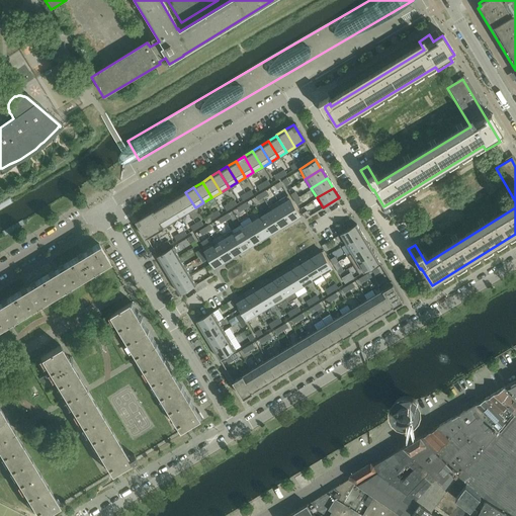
[(195,207),(185,192),(177,197),(187,213),(195,207)]
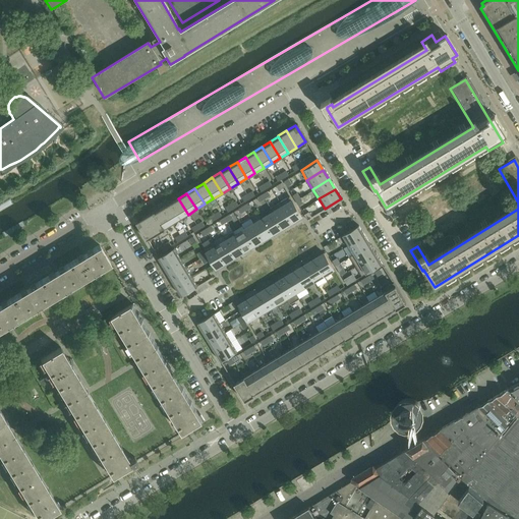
[(188,215),(178,198),(170,204),(180,220),(188,215)]
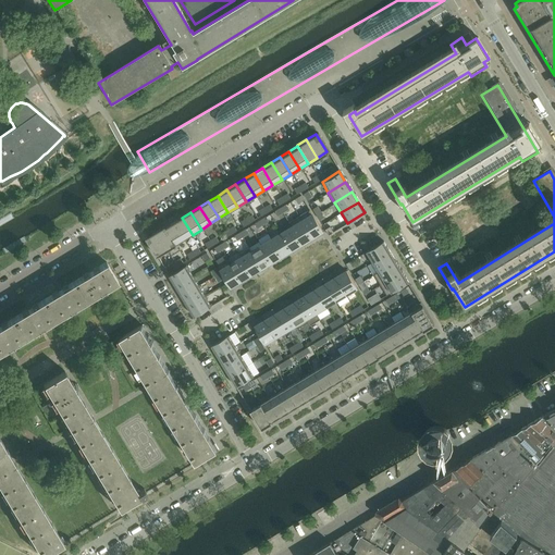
[(310,214),(299,221),(310,238),(321,232),(310,214)]
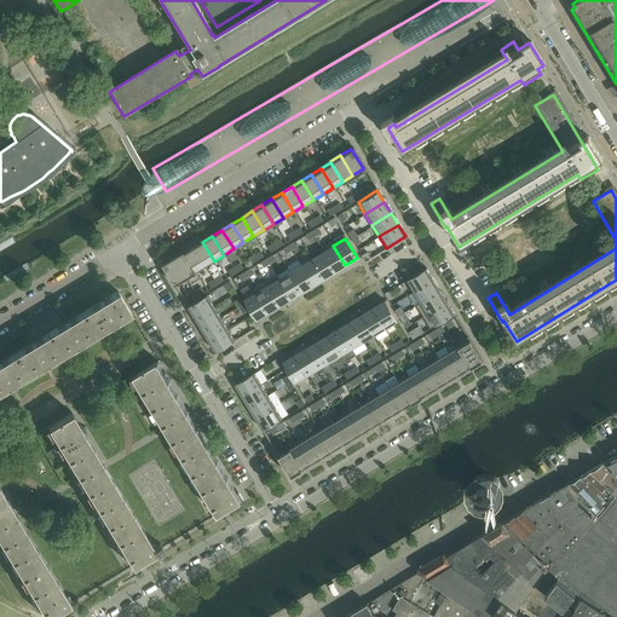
[(214,261),(202,242),(192,248),(203,267),(214,261)]
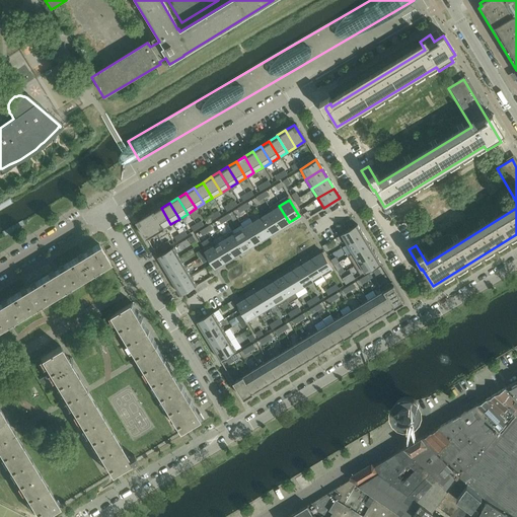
[(279,206),(270,212),(280,228),(289,222),(279,206)]
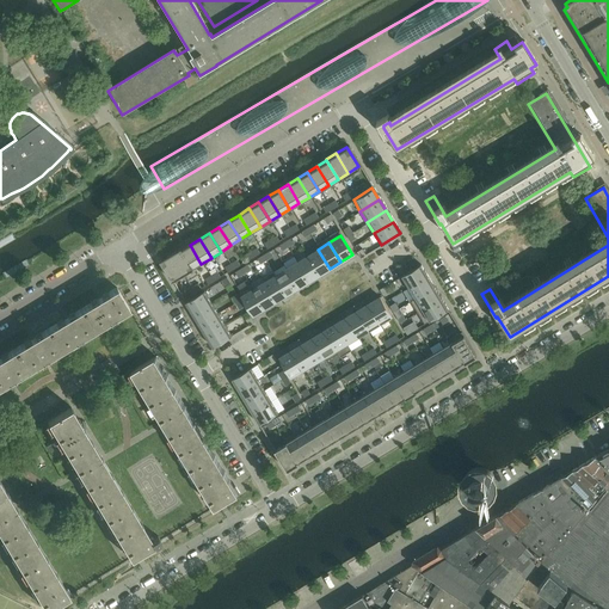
[(201,264),(190,245),(179,251),(191,270),(201,264)]
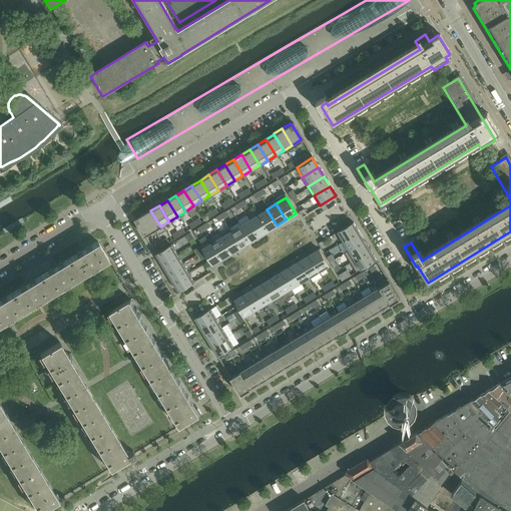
[(150,209),(142,214),(152,231),(160,226),(150,210),(150,209)]
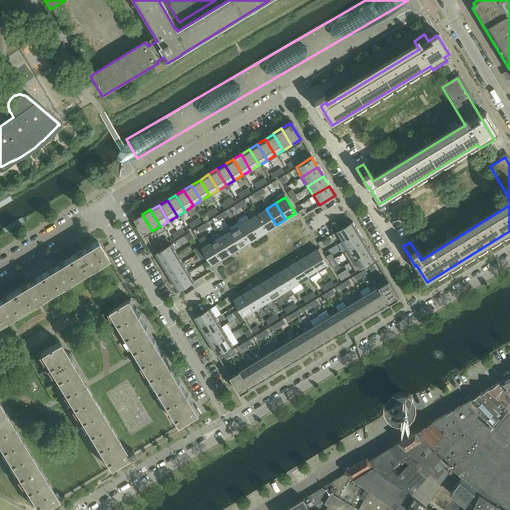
[(266,209),(257,215),(267,230),(276,225),(266,209)]
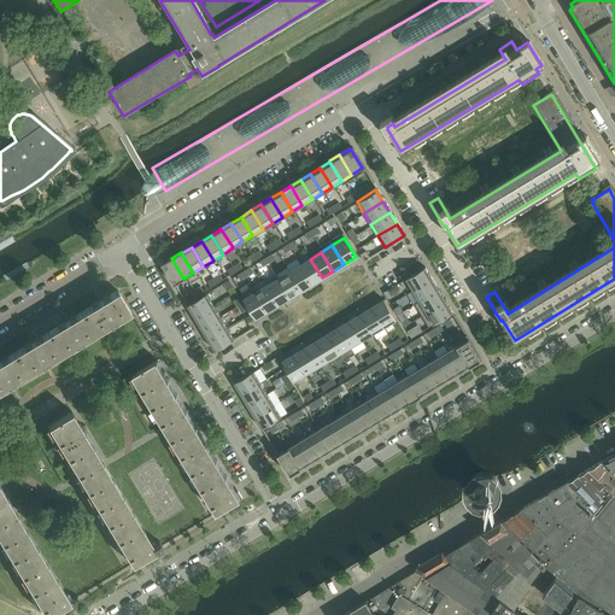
[(171,258),(159,265),(173,286),(183,279),(171,258)]
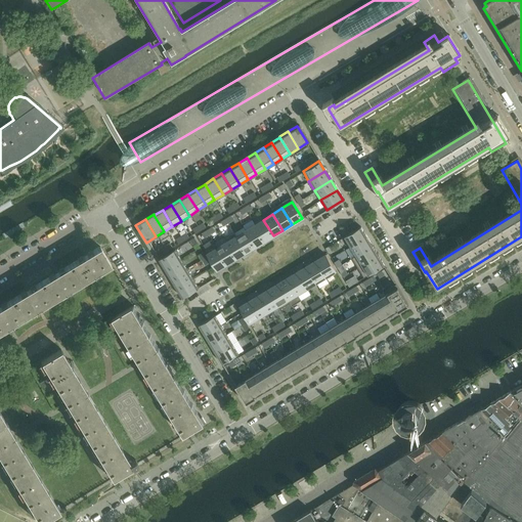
[(263,220),(254,225),(263,242),(273,235),(263,220)]
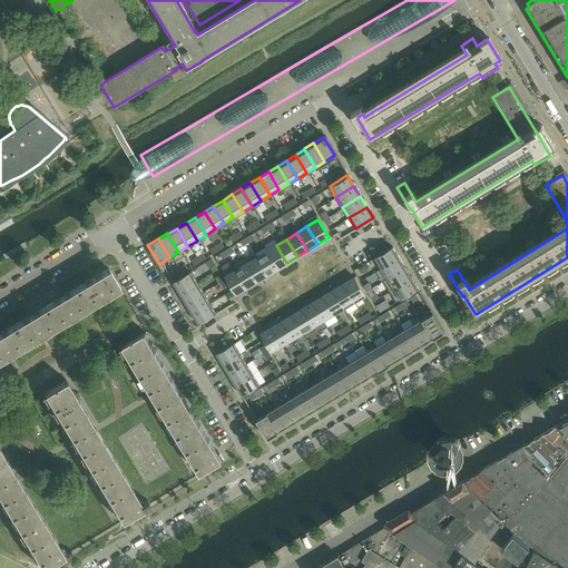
[(276,245),(266,252),(276,270),(286,263),(276,245)]
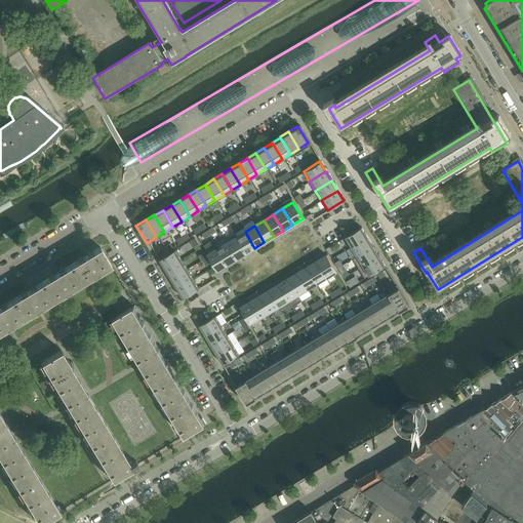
[(360,227),(344,237),(350,247),(366,237),(360,227)]
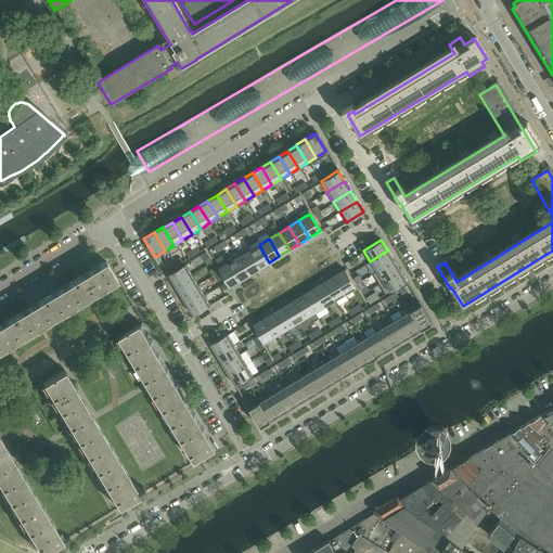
[(259,245),(248,252),(259,269),(269,262),(259,245)]
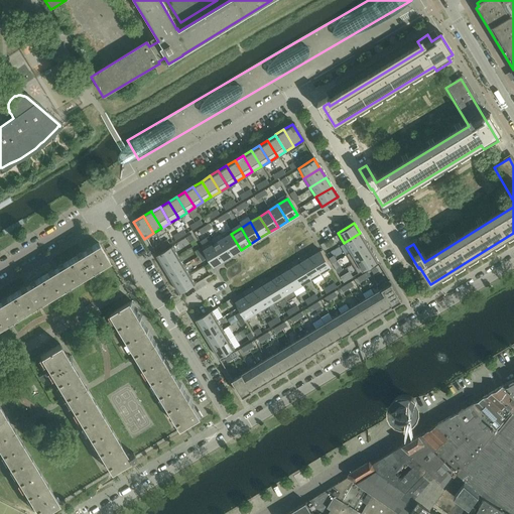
[(365,242),(360,233),(344,243),(350,252),(365,242)]
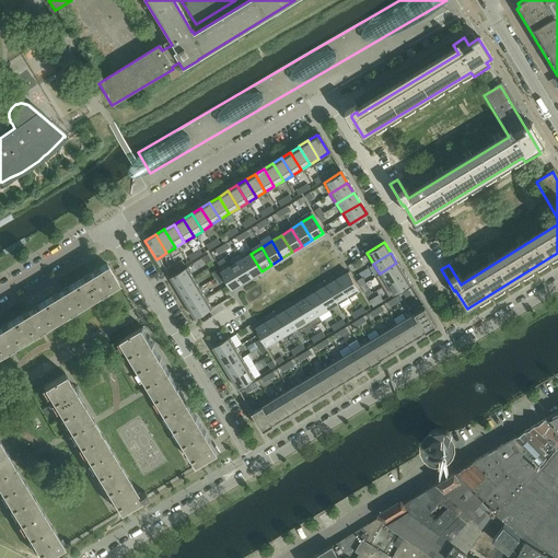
[(251,254),(241,259),(252,277),(262,271),(251,254)]
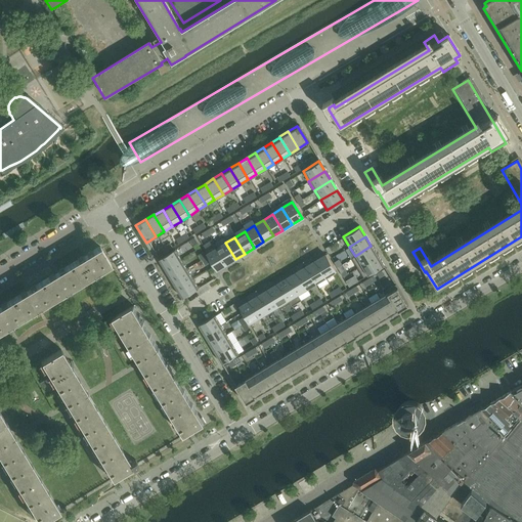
[(225,243),(216,249),(226,265),(235,259),(225,243)]
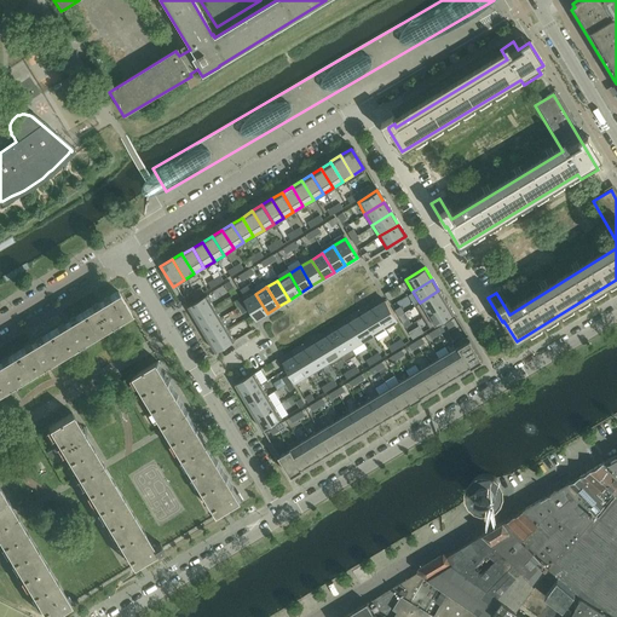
[(217,301),(221,298),(220,294),(225,292),(223,288),(213,294),(217,301)]
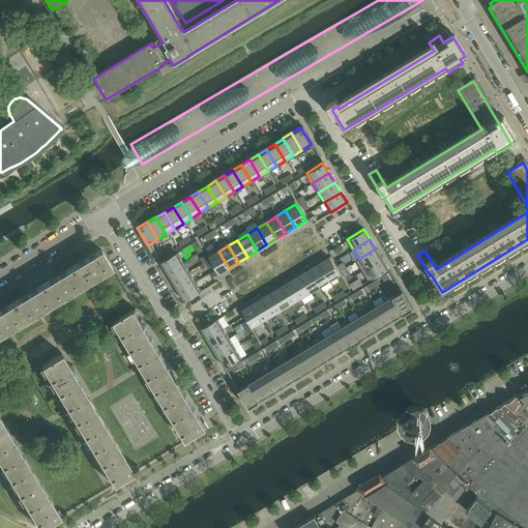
[(375,248),(359,259),(364,268),(381,258),(375,248)]
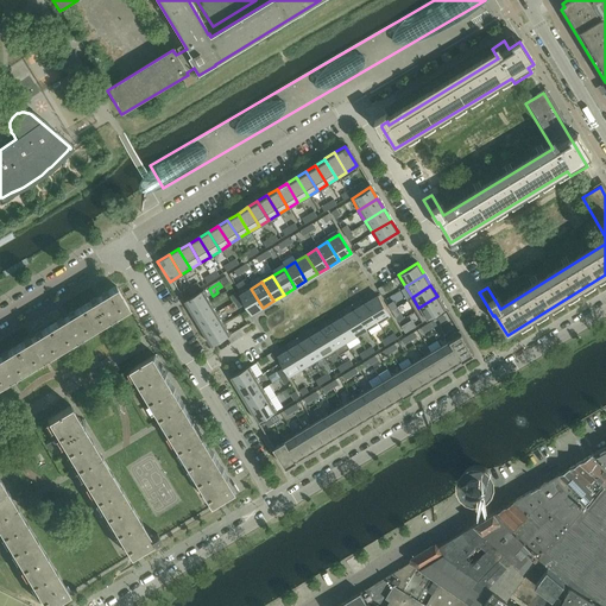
[(80,309),(93,329),(126,309),(114,289),(80,309)]
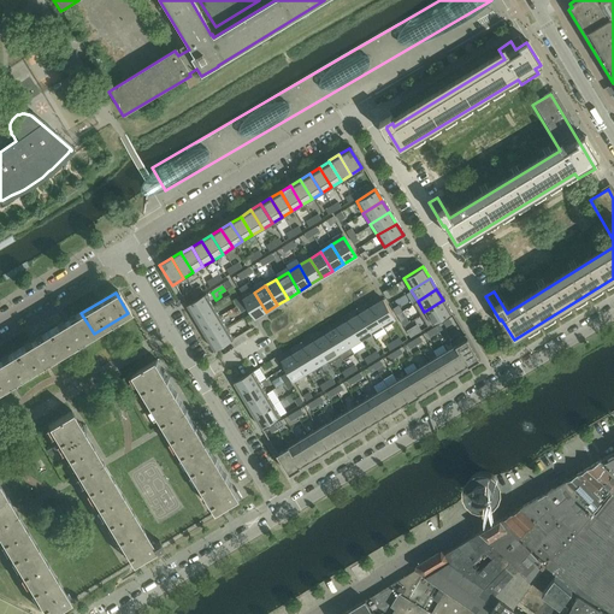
[(254,293),(242,300),(254,319),(266,312),(254,293)]
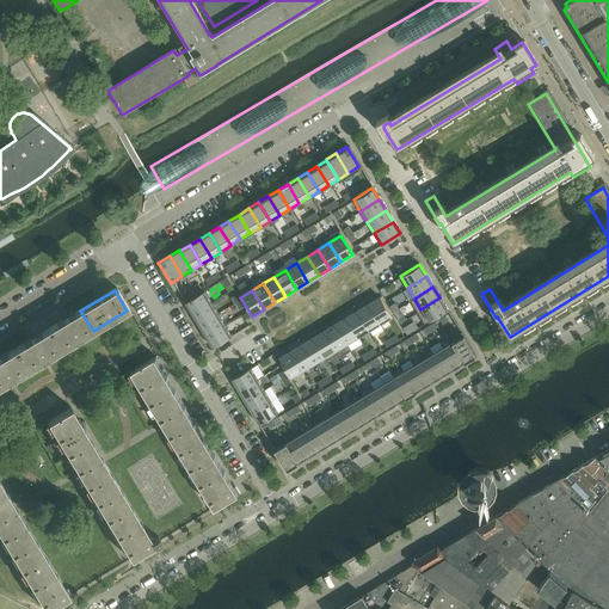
[(203,293),(184,305),(191,315),(210,305),(203,293)]
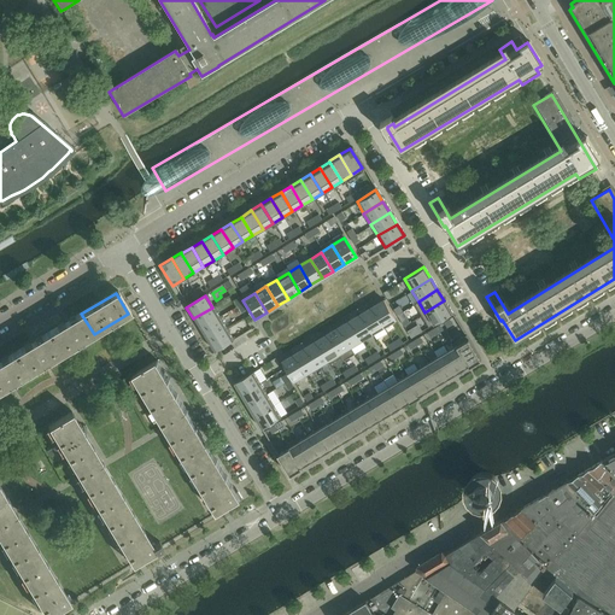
[(382,300),(370,308),(382,327),(394,320),(382,300)]
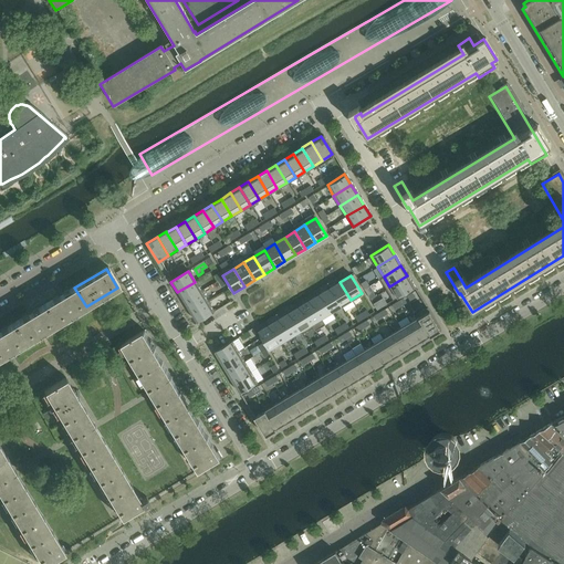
[(414,286),(407,275),(389,286),(396,298),(414,286)]
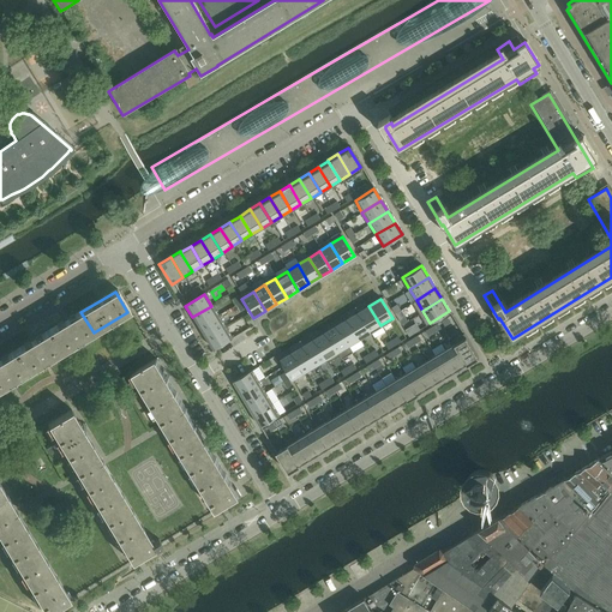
[(192,317),(198,329),(217,317),(211,306),(192,317)]
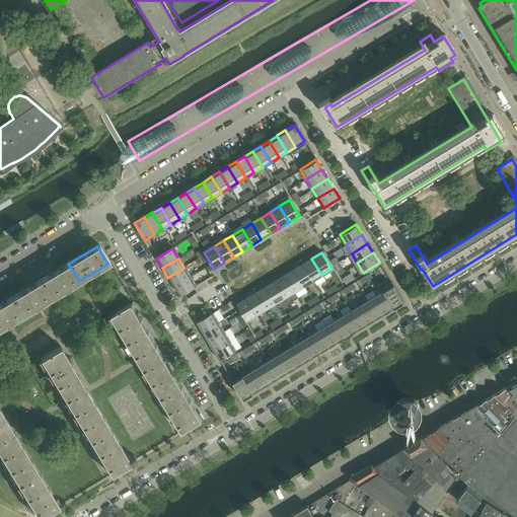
[(311,259),(302,265),(312,280),(321,275),(311,259)]
